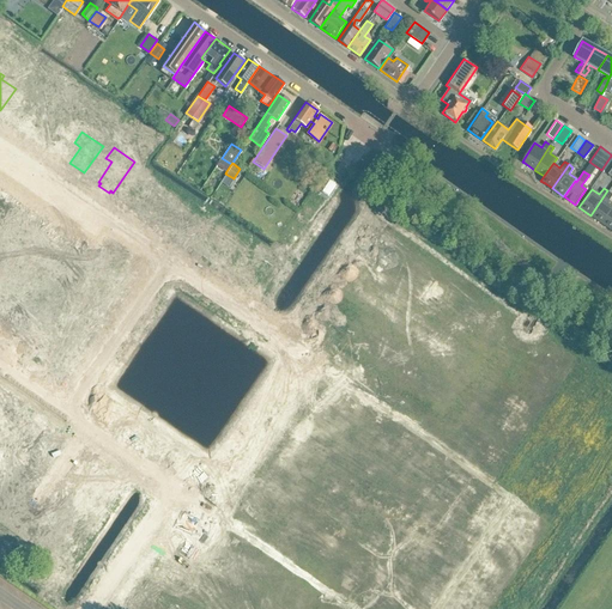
[(601,223),(611,208),(611,202),(609,200),(611,194),(607,190),(591,215),(601,223)]
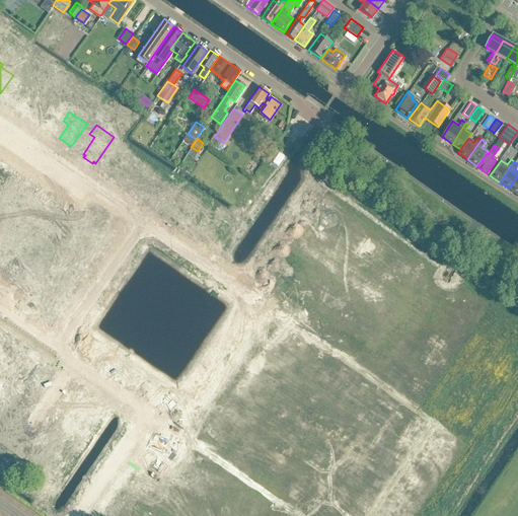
[(10,173),(0,189),(9,196),(20,179),(10,173)]
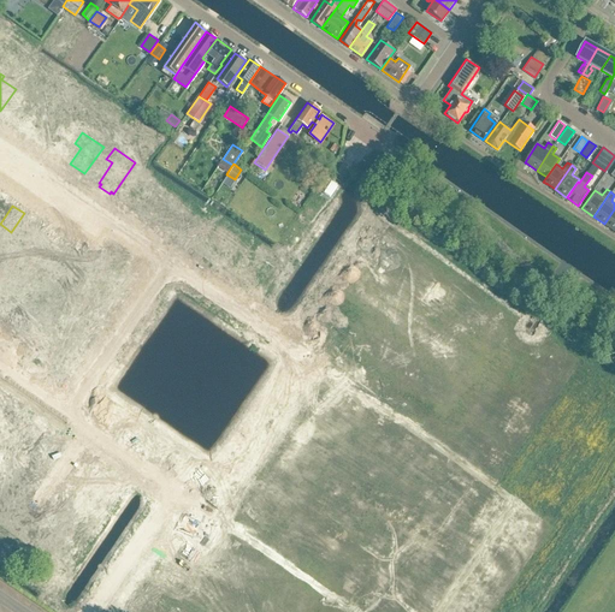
[(614,231),(614,209),(604,224),(614,231)]
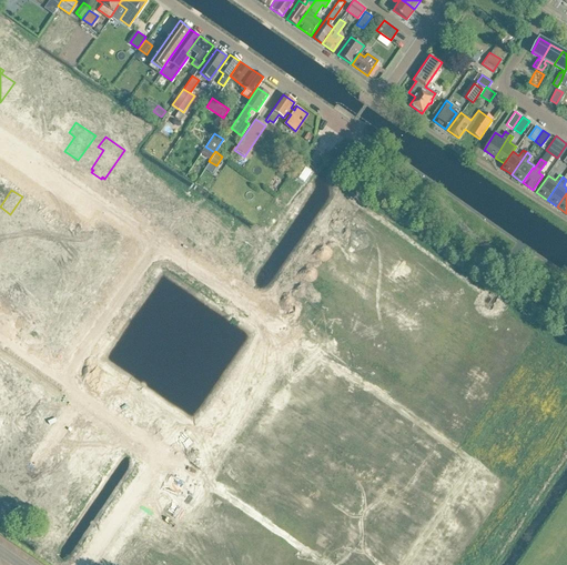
[(22,197),(10,214),(20,220),(20,221),(32,203),(22,197)]
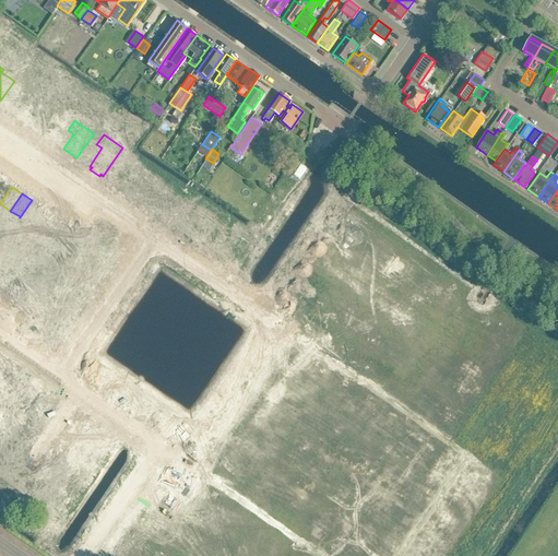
[(40,208),(27,226),(28,226),(38,233),(39,231),(50,214),(40,208)]
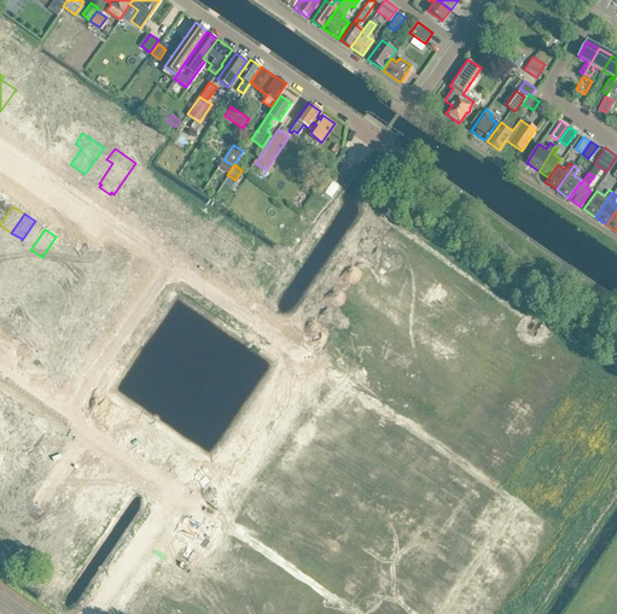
[(244,232),(240,238),(246,243),(250,237),(244,232)]
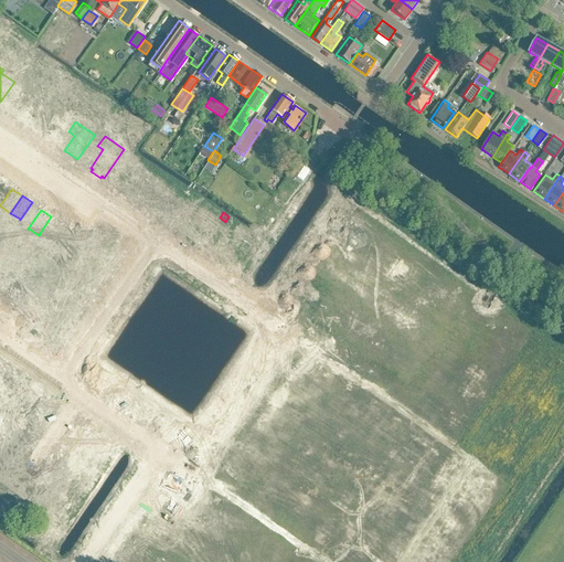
[(51,216),(40,233),(49,240),(50,240),(61,223),(51,216)]
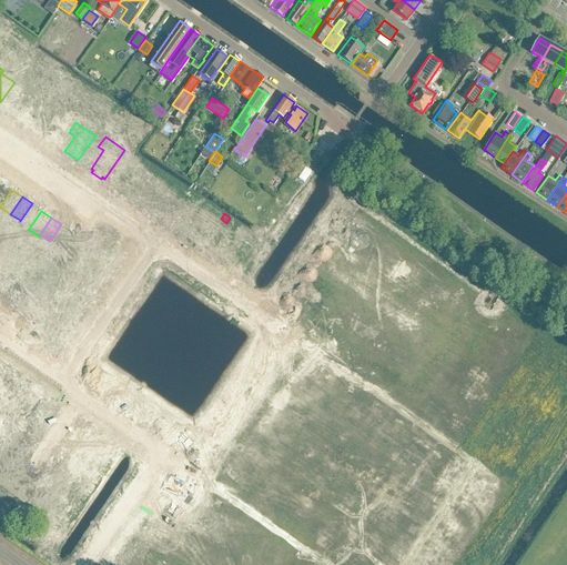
[(230,218),(226,223),(232,226),(235,221),(230,218)]
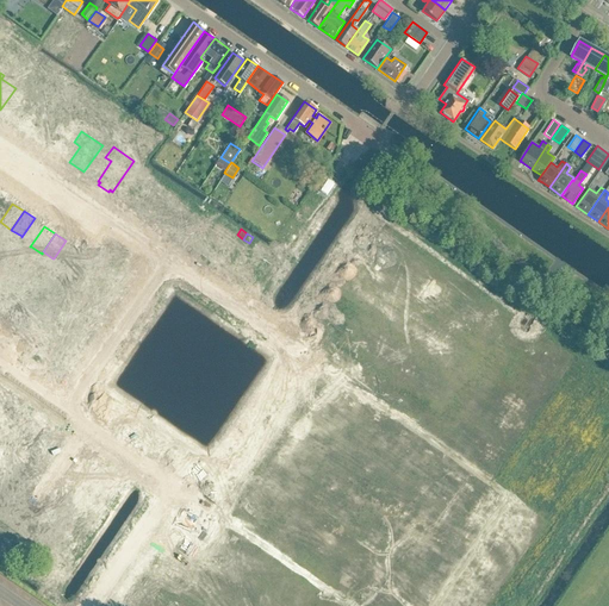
[(16,255),(12,261),(13,262),(18,264),(22,258),(16,255)]
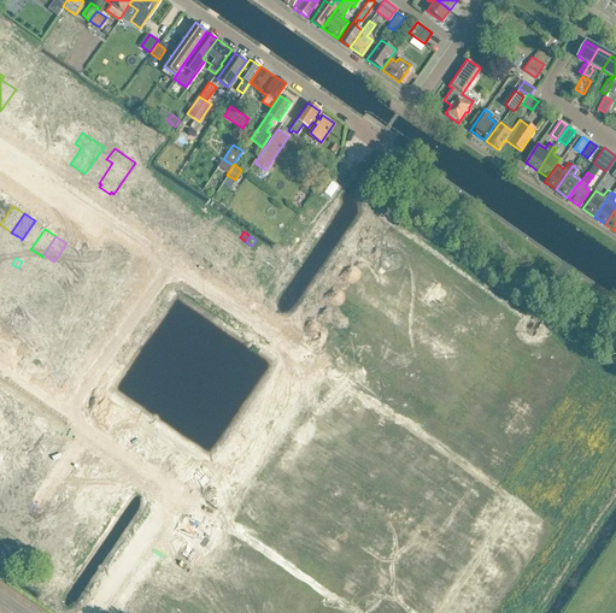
[(22,261),(18,267),(24,272),(28,266),(22,261)]
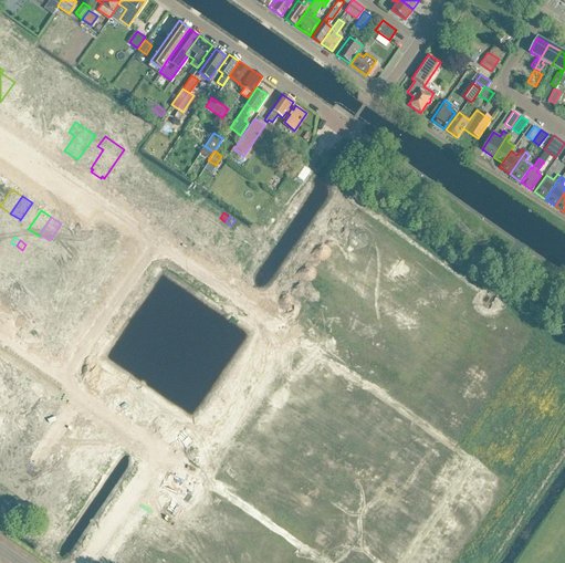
[(17,246),(12,251),(18,256),(22,250),(17,246)]
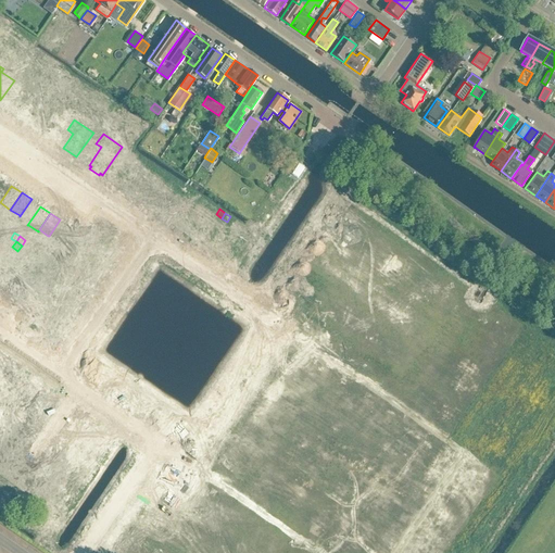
[(28,253),(25,259),(30,262),(34,256),(28,253)]
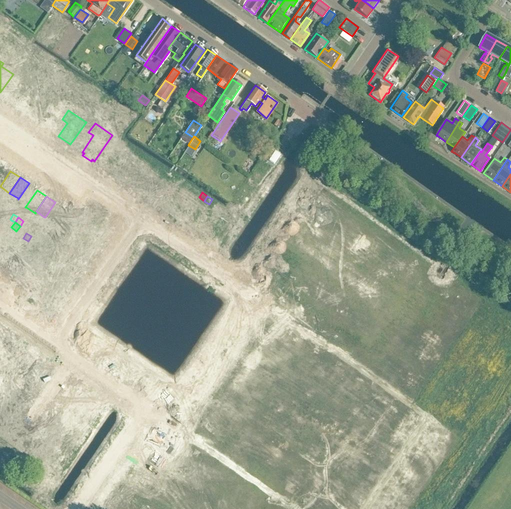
[(46,235),(43,240),(48,243),(51,238),(46,235)]
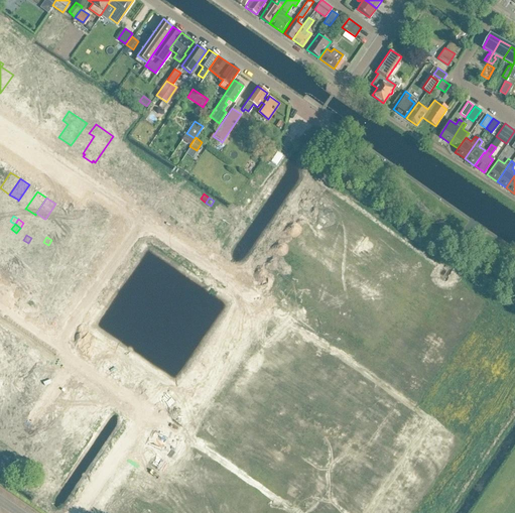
[(5,238),(0,245),(0,263),(1,264),(14,244),(5,238)]
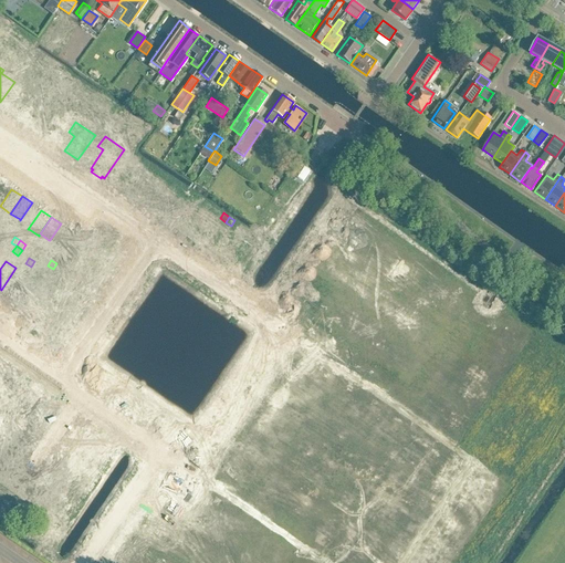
[(72,284),(71,284),(91,298),(98,287),(84,277),(89,271),(77,263),(73,270),(79,273),(72,284)]
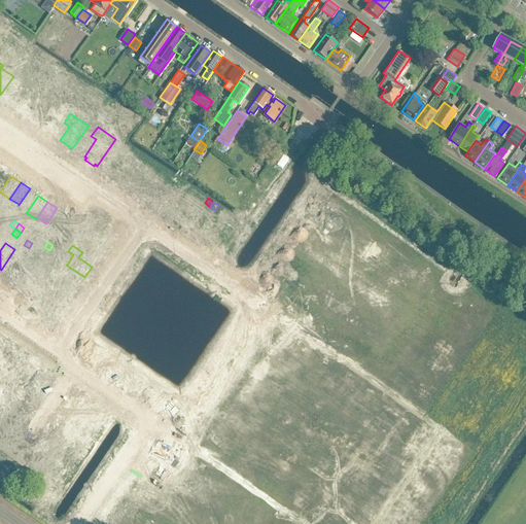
[(55,271),(50,277),(61,284),(64,279),(76,287),(84,277),(66,265),(67,265),(65,263),(58,273),(55,271)]
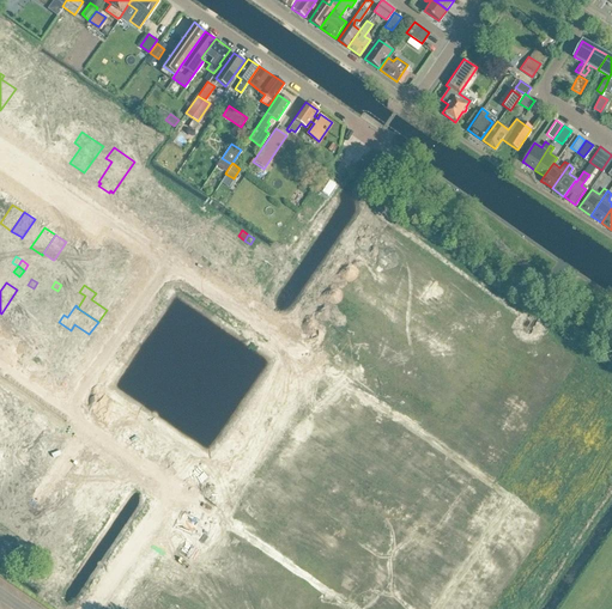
[(49,335),(40,348),(67,366),(77,353),(61,342),(66,336),(49,324),(44,332),(49,335)]
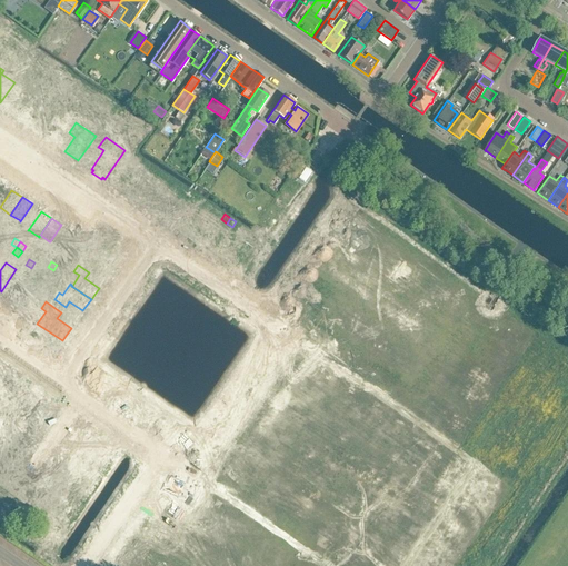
[(20,330),(17,336),(23,340),(27,335),(20,330)]
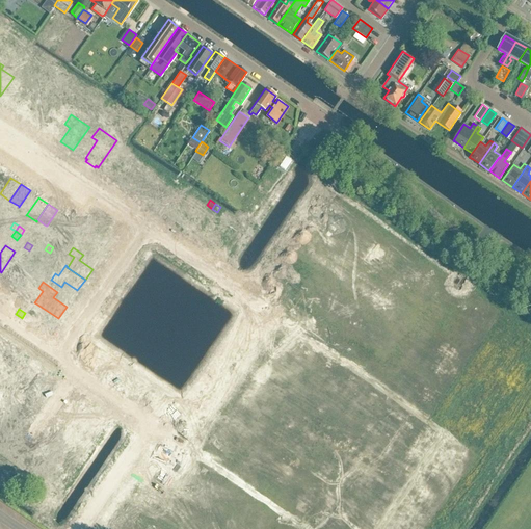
[(0,382),(2,384),(15,367),(7,363),(15,352),(4,345),(0,351),(0,382)]
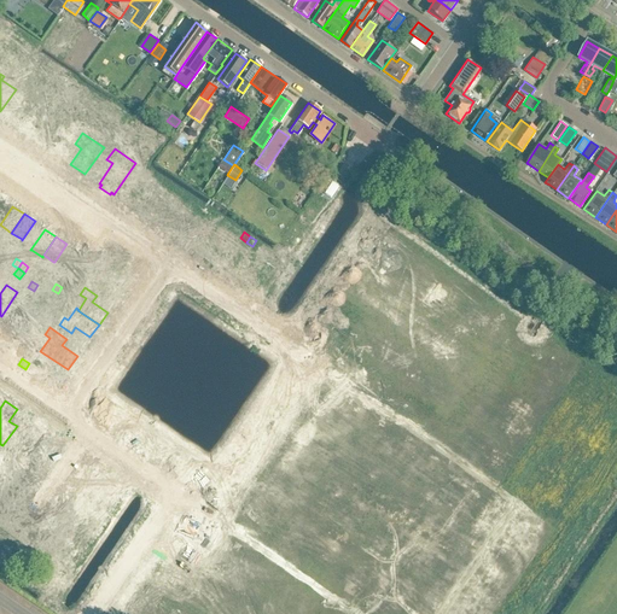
[(11,457),(7,463),(19,472),(23,466),(38,477),(47,462),(24,446),(15,460),(11,457)]
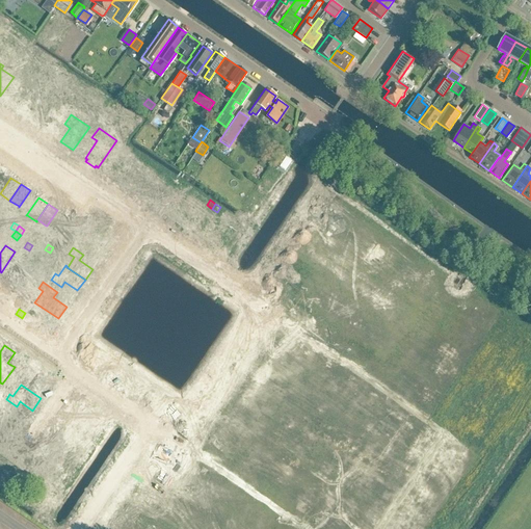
[(2,411),(0,414),(0,427),(14,438),(22,425),(9,417),(14,412),(3,404),(0,408),(0,410),(2,411)]
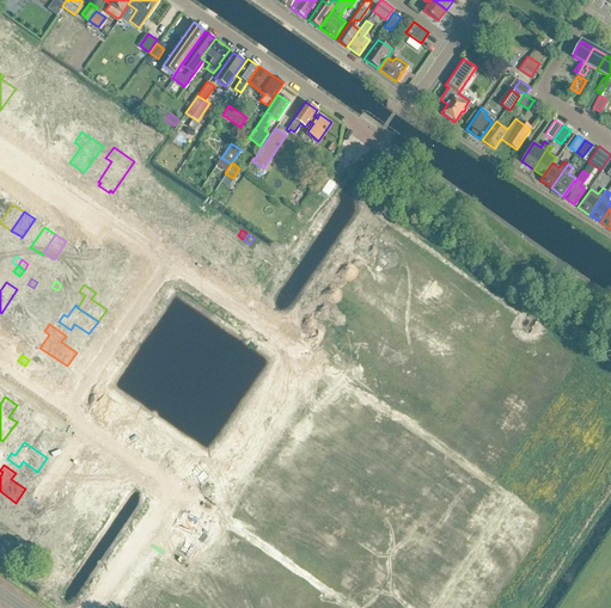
[(68,473),(59,486),(73,497),(69,503),(81,511),(85,505),(83,503),(92,490),(68,473)]
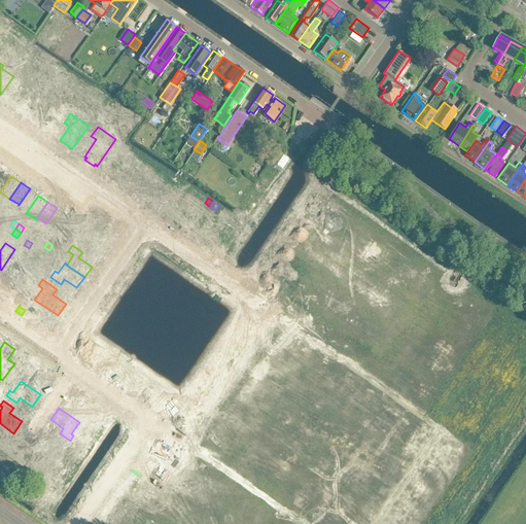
[(366,437),(363,443),(374,450),(377,444),(390,453),(398,442),(380,428),(371,440),(366,437)]
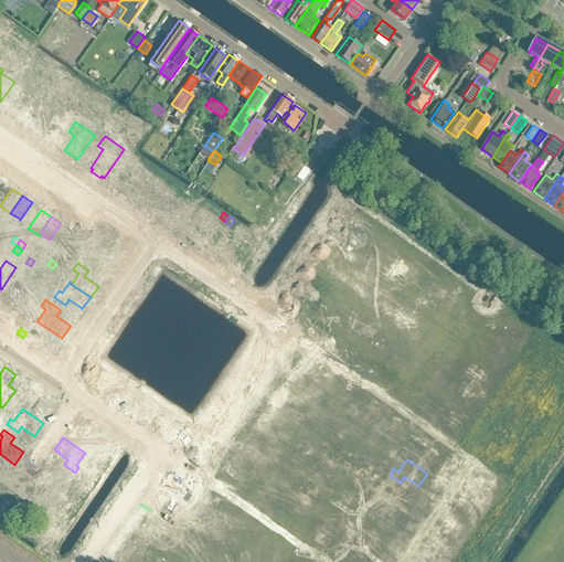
[(43,466),(34,478),(56,494),(65,481),(67,484),(72,477),(61,469),(56,475),(43,466)]
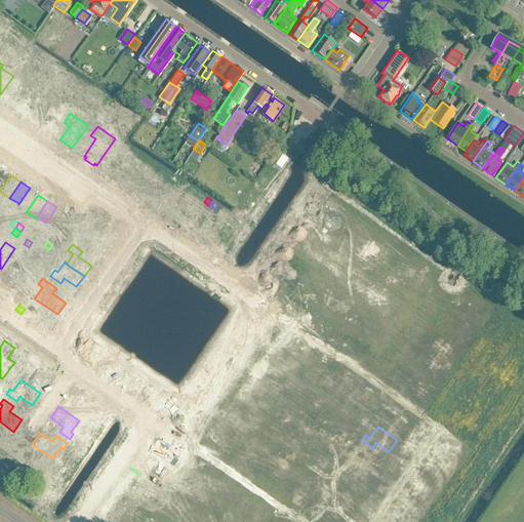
[(359,454),(352,466),(370,478),(377,468),(359,454)]
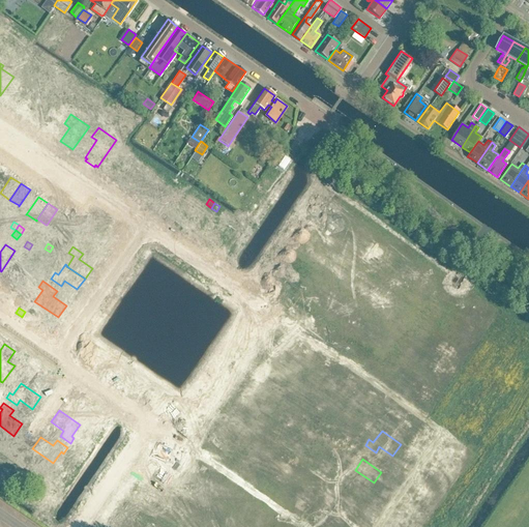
[(355,470),(348,480),(365,493),(374,482),(355,470)]
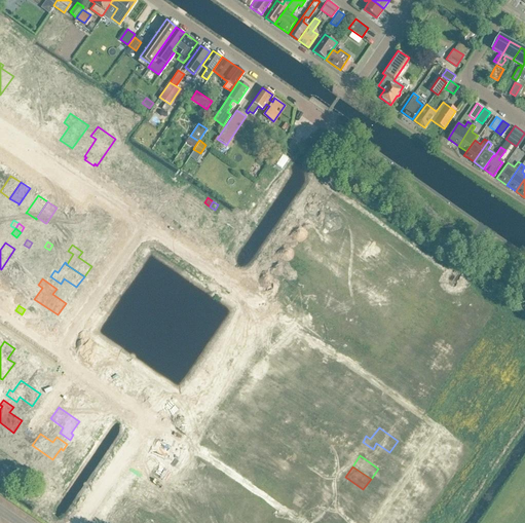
[(333,492),(325,503),(343,517),(351,506),(339,496),(343,491),(333,484),(329,489),(333,492)]
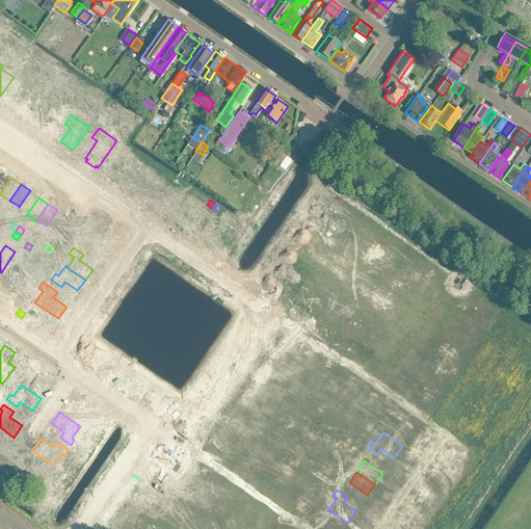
[(413,509),(406,520),(419,528),(425,528),(431,522),(413,509)]
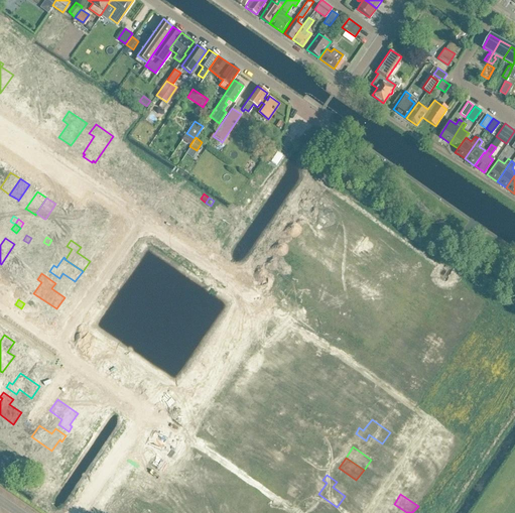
[(225,508),(221,512),(250,512),(253,508),(239,498),(230,512),(225,508)]
